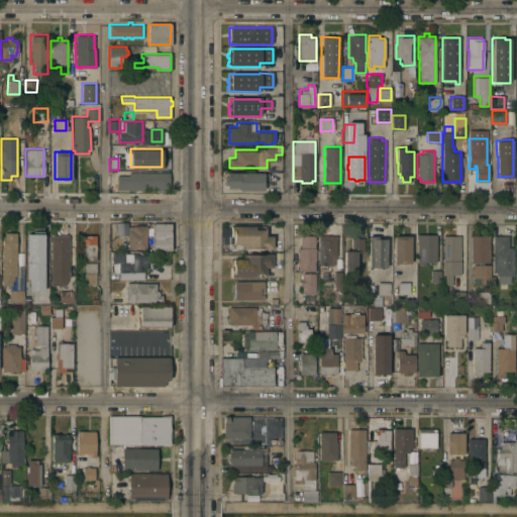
[(170,189),(116,189),(116,175),(128,175),(128,172),(170,172),(170,189)]
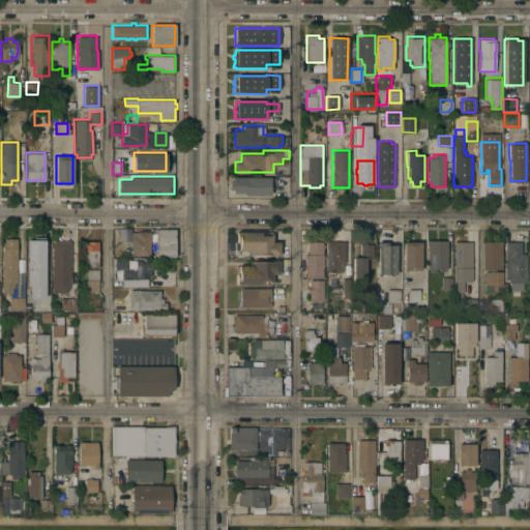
[(269,176),(269,195),(244,195),(244,193),(242,193),(242,192),(232,192),(232,189),(230,189),(230,180),(232,180),(232,176),(269,176)]
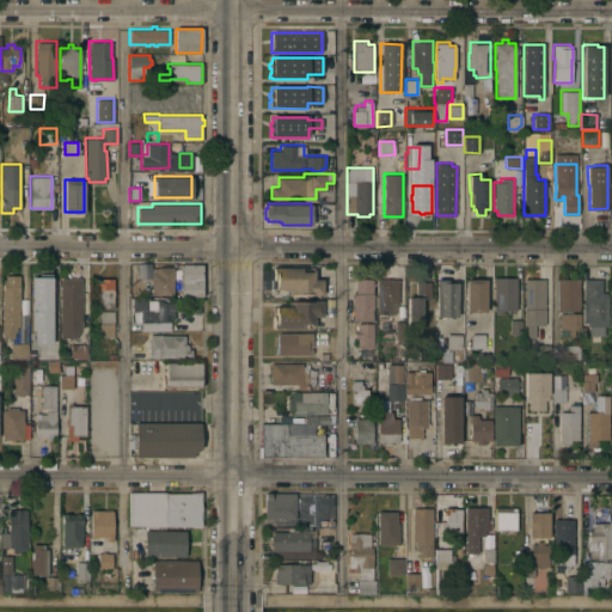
[(181,263),(202,263),(202,297),(181,297),(181,265),(181,263)]
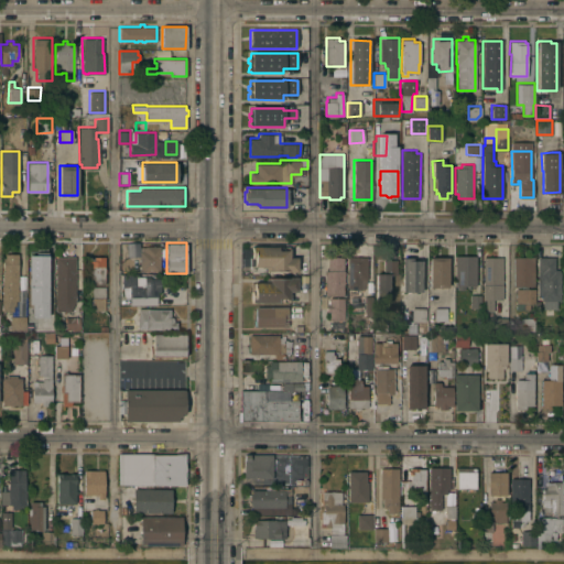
[(159,271),(139,271),(139,251),(140,251),(140,246),(145,246),(145,245),(160,246),(159,271)]
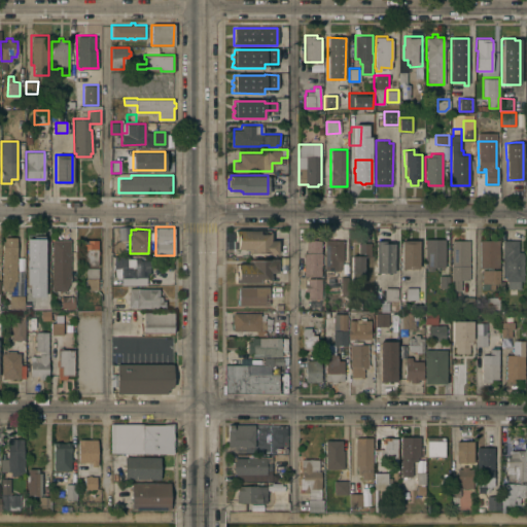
[(264,231),(269,231),(271,231),(271,240),(278,240),(278,253),(269,253),(269,252),(248,253),(248,248),(235,248),(235,230),(264,230),(264,231)]
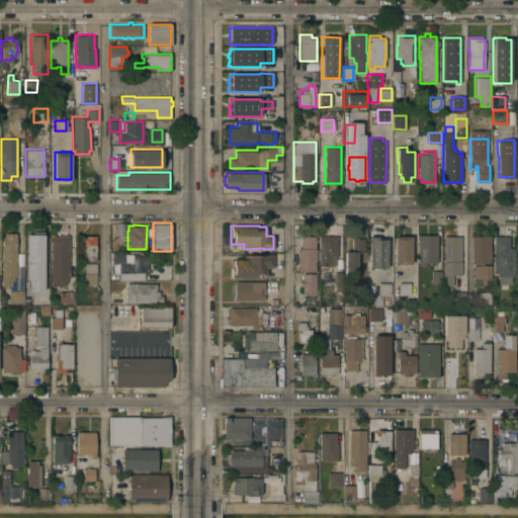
[(16,275),(14,275),(14,280),(11,280),(11,284),(2,284),(2,236),(4,236),(4,233),(16,233),(16,275)]
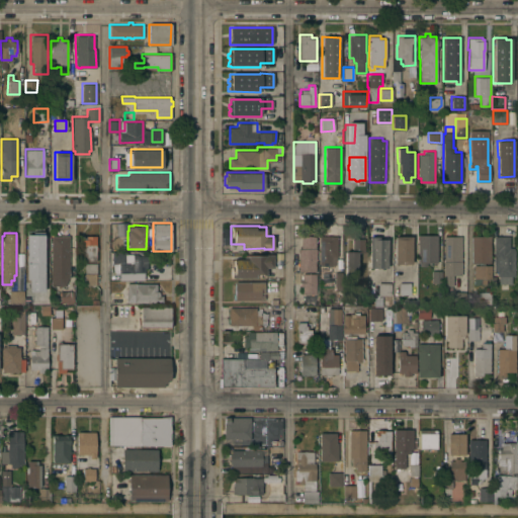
[(437,262),(426,262),(426,265),(419,265),(419,262),(418,262),(418,234),(437,235),(437,262)]
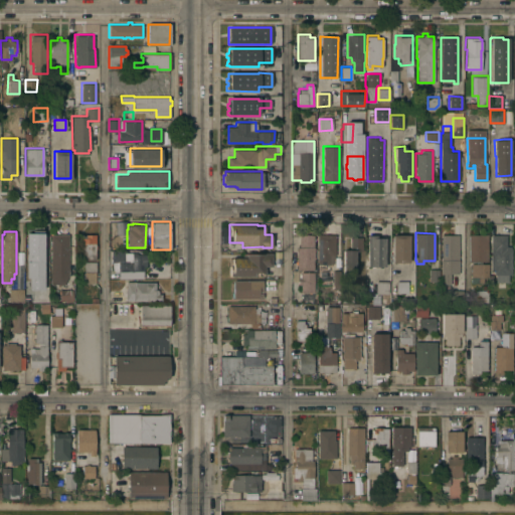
[(43,258),(38,258),(38,255),(26,255),(26,247),(28,247),(28,233),(37,233),(37,235),(43,235),(43,258)]
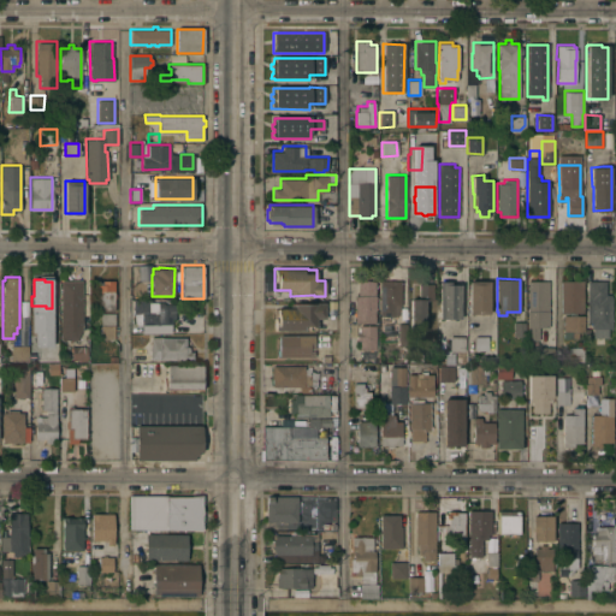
[(77,339),(60,339),(60,279),(82,279),(82,329),(77,339)]
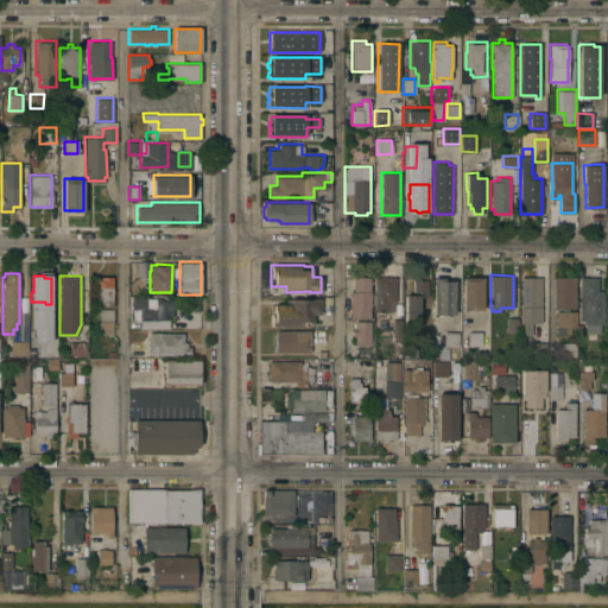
[(93,305),(93,276),(113,276),(112,289),(113,289),(113,293),(112,293),(112,305),(93,305)]
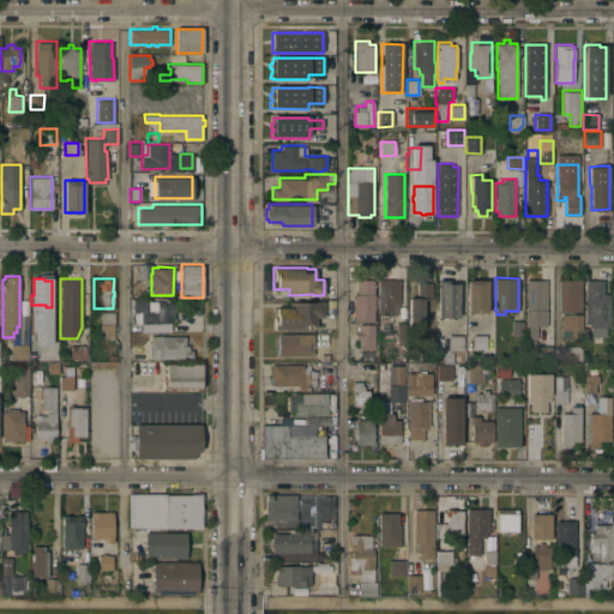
[(525,341),(525,278),(547,278),(547,326),(536,326),(536,341),(531,341),(525,341)]
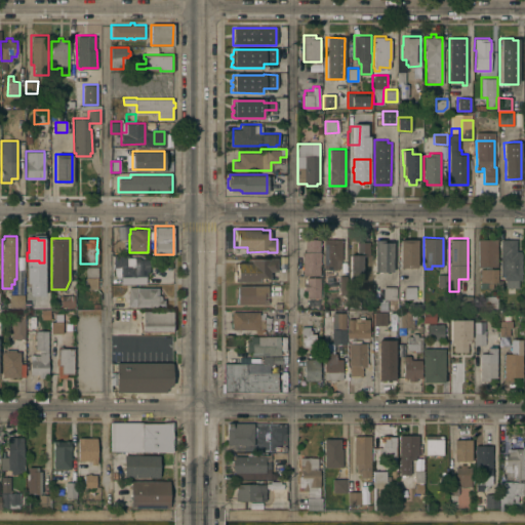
[(478,267),(477,238),(496,238),(497,266),(478,267)]
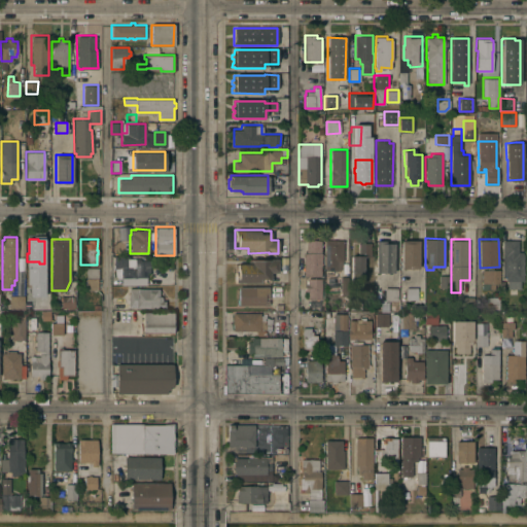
[(304,252),(307,252),(307,240),(320,240),(320,252),(321,252),(321,264),(320,264),(320,276),(304,276),(304,252)]
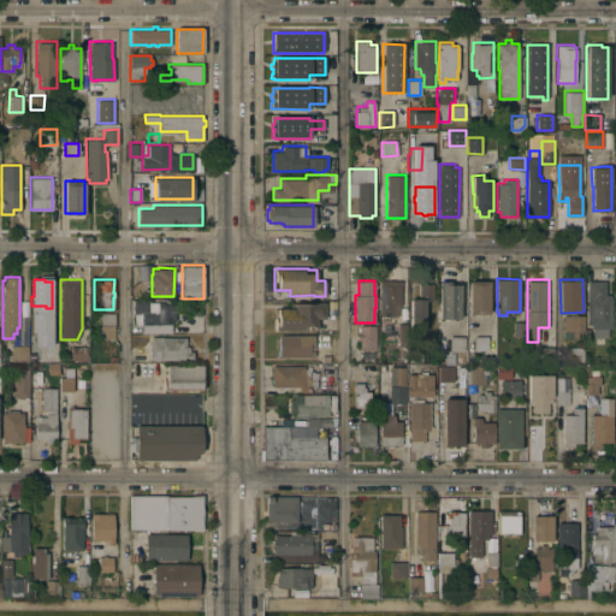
[(401,304),(394,304),(394,317),(379,315),(379,280),(401,280),(401,304)]
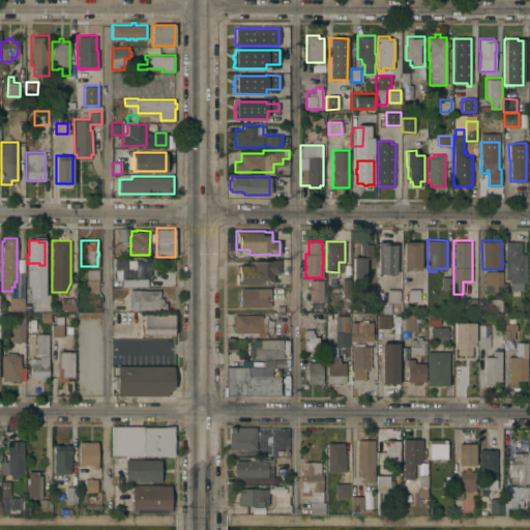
[(378,273),(378,241),(396,241),(396,273),(378,273)]
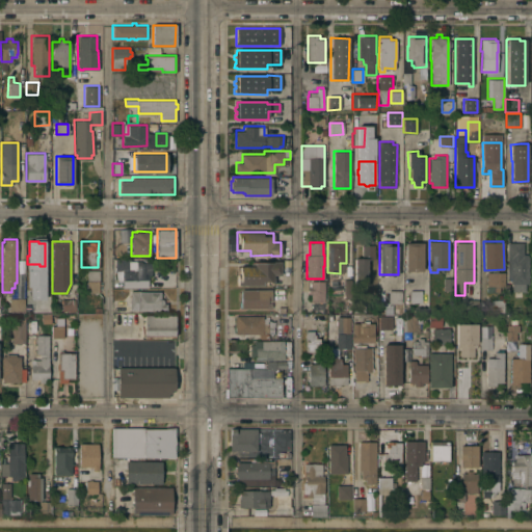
[(405,270),(405,242),(422,242),(423,270),(405,270)]
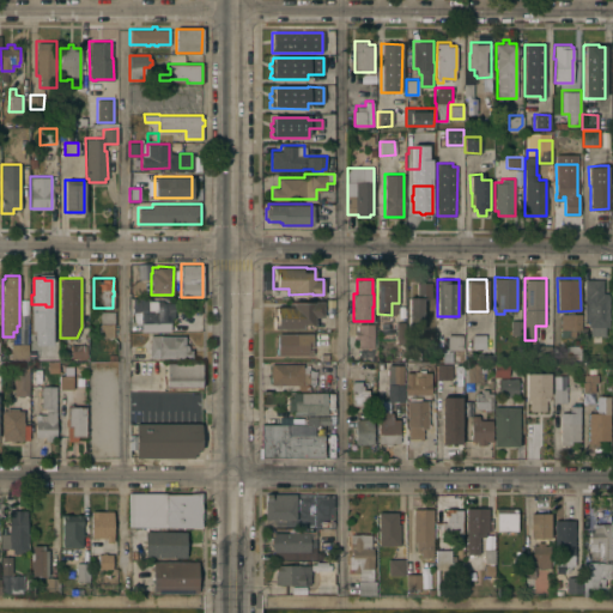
[(604,326),(604,334),(589,334),(589,326),(584,326),(584,279),(602,279),(602,292),(608,292),(608,293),(608,326),(604,326)]
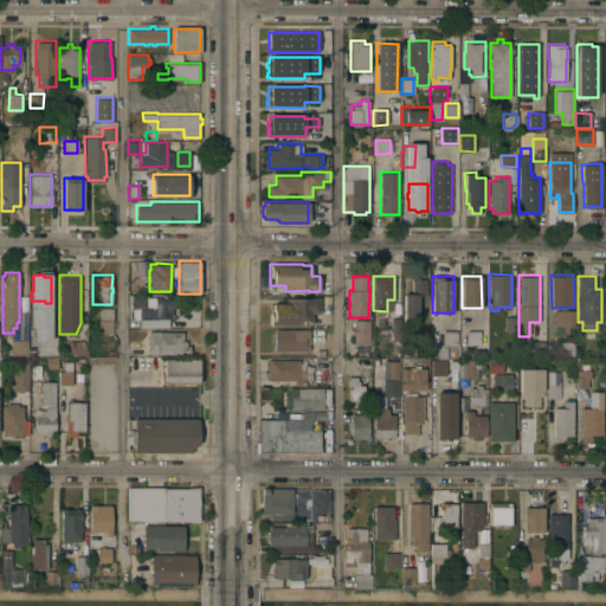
[(426,295),(419,295),(419,323),(405,323),(404,292),(412,292),(412,279),(426,278),(426,295)]
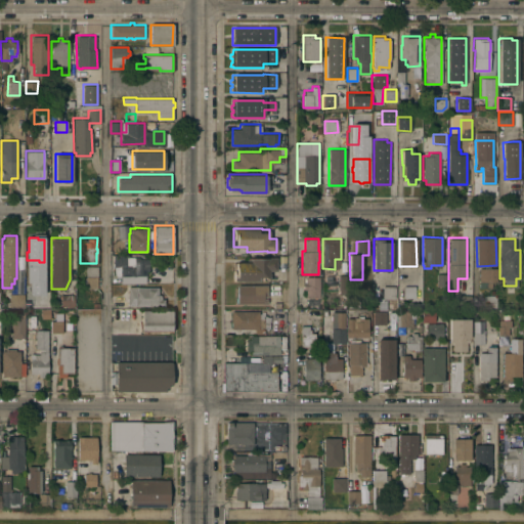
[(146,255),(146,258),(148,258),(148,270),(145,270),(145,275),(120,275),(120,274),(114,274),(114,267),(113,267),(113,259),(111,259),(111,255),(113,254),(128,254),(128,253),(146,253),(146,255)]
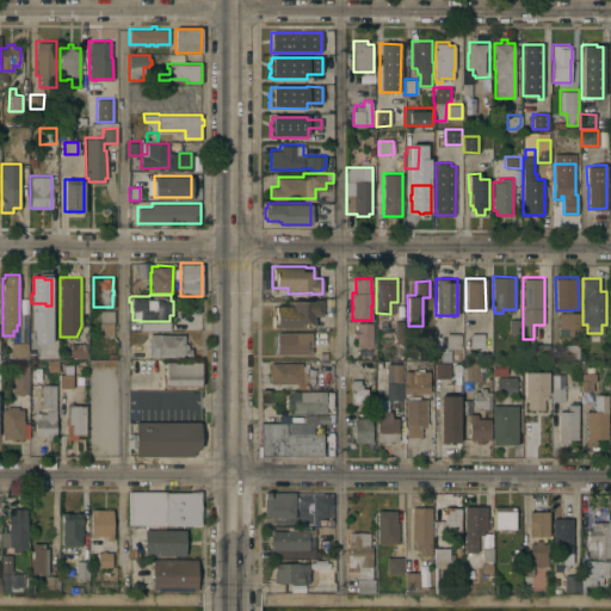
[(322,315),(313,315),(313,325),(312,325),(312,327),(272,327),(272,304),(287,304),(287,298),(322,300),(322,315)]
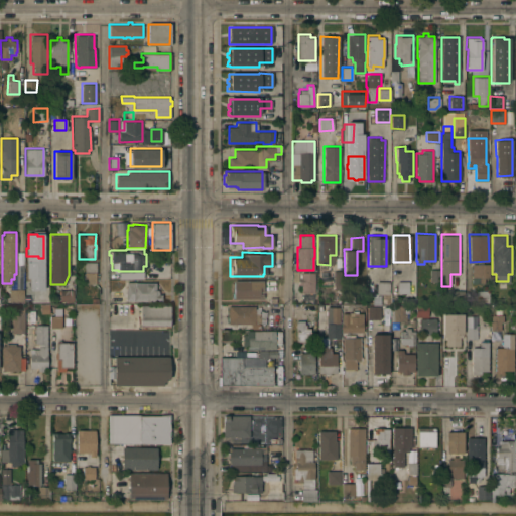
[(96,272),(95,272),(95,283),(84,282),(85,261),(96,262),(96,272)]
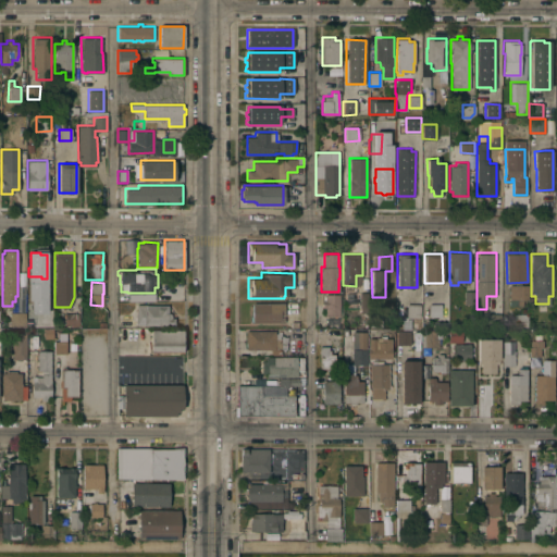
[(528,299),(522,299),(522,306),(509,306),(509,284),(528,284),(528,299)]
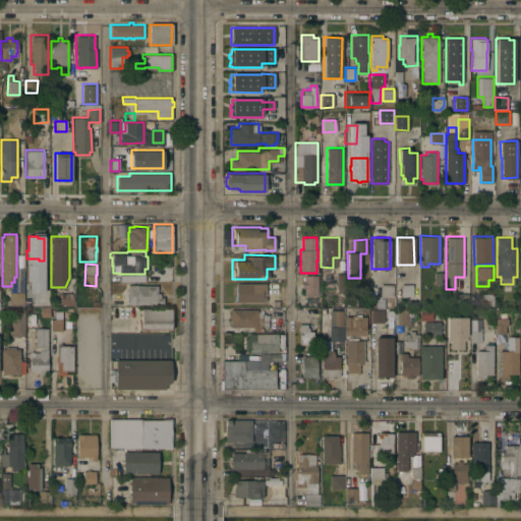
[(444,272),(444,284),(435,284),(435,272),(444,272)]
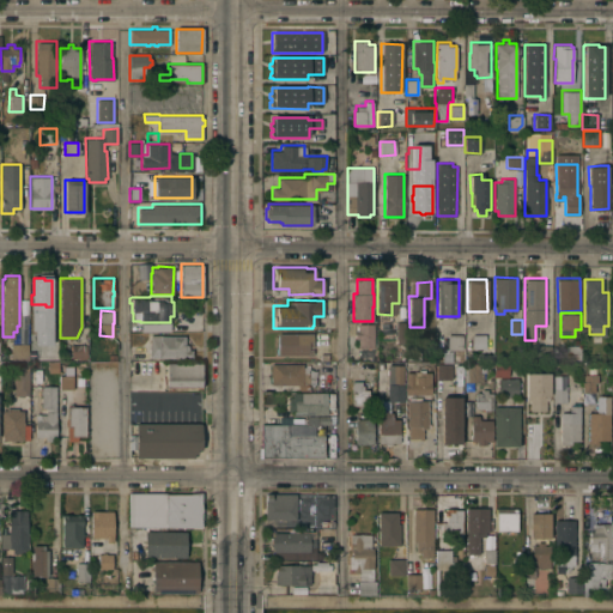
[(357,347),(357,339),(354,339),(354,329),(358,329),(358,322),(374,323),(374,347),(357,347)]
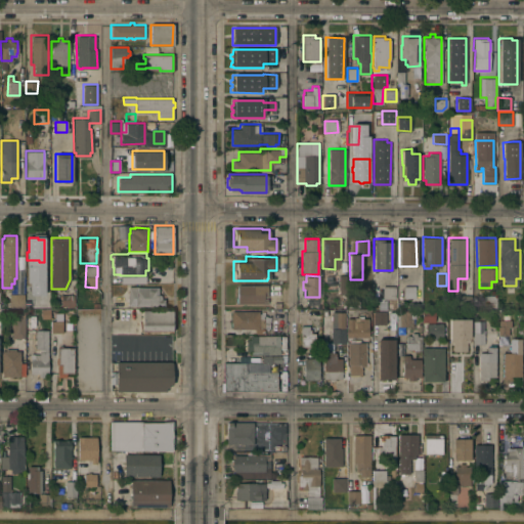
[(36,281),(49,280),(49,297),(36,298),(36,281)]
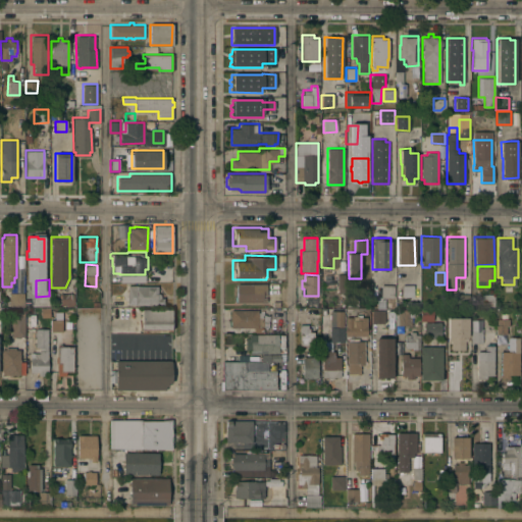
[(266,296),(262,296),(262,297),(266,297),(266,302),(237,303),(236,283),(266,283),(266,296)]
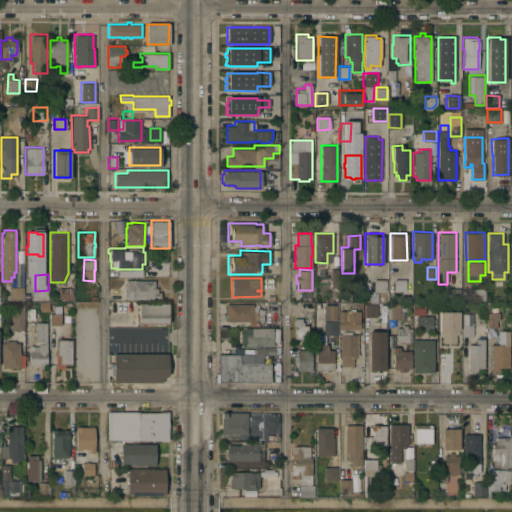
[(135,279),(135,280),(157,280),(157,287),(160,287),(160,298),(132,299),(132,298),(125,298),(125,279),(135,279)]
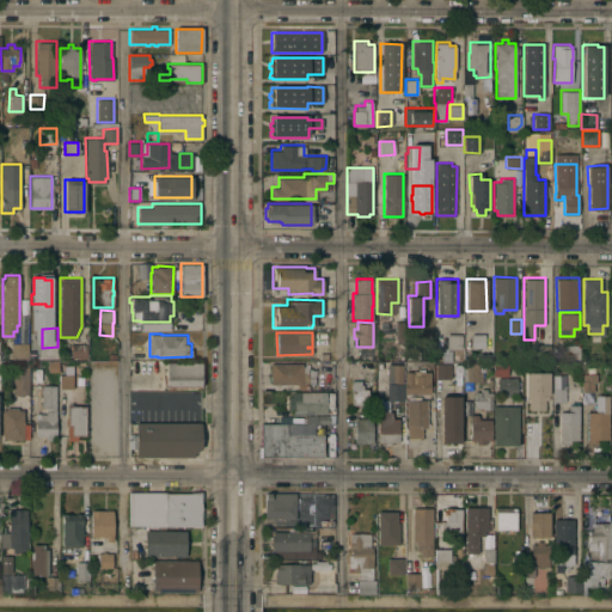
[(461,348),(447,348),(447,334),(461,334),(461,348)]
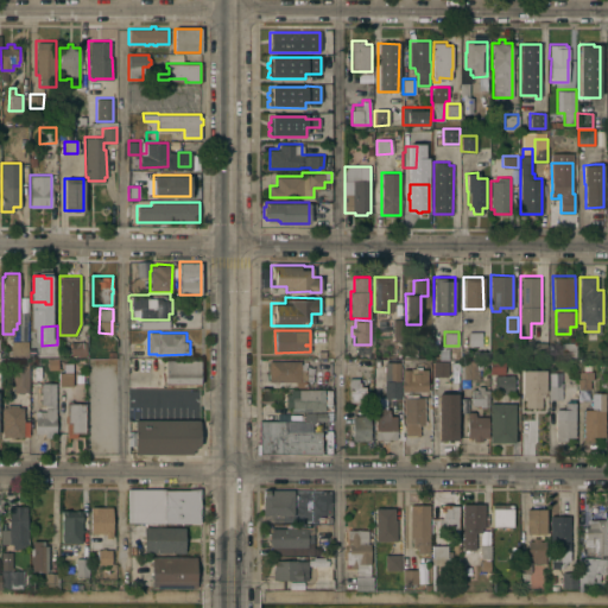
[(468,331),(481,331),(481,346),(468,346),(468,331)]
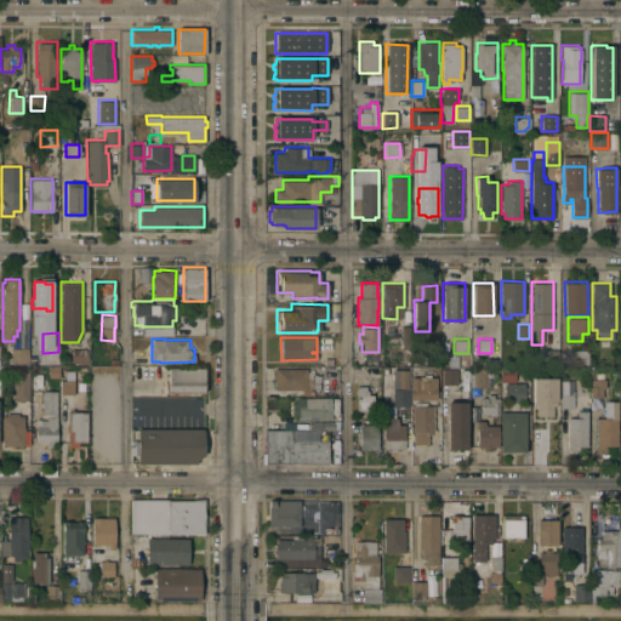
[(28,363),(11,363),(11,347),(28,347),(28,363)]
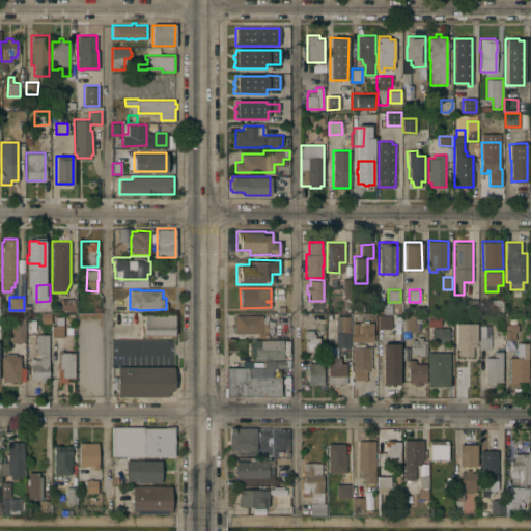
[(66,311),(66,309),(61,309),(61,298),(76,299),(76,311),(66,311)]
